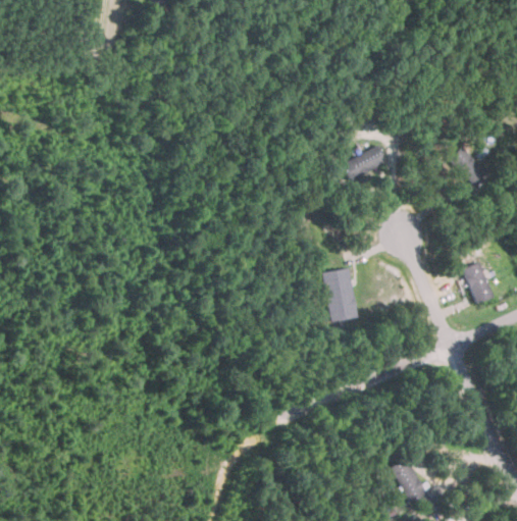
[(352,180),(392,162),(383,145),(344,163),(352,180)]
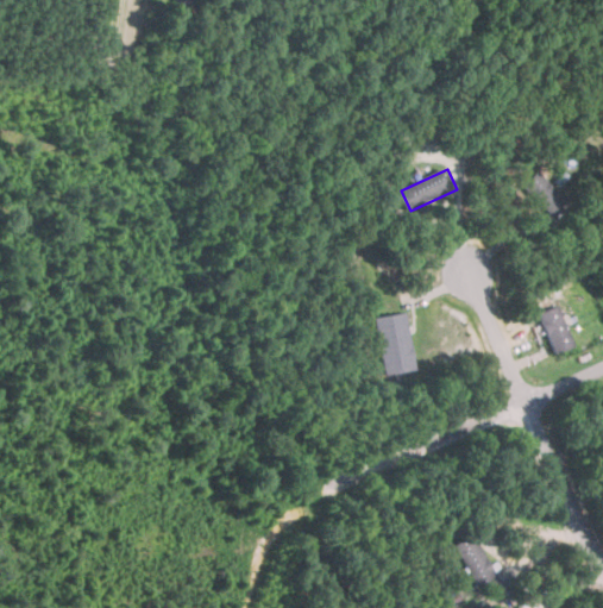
[(567,201),(538,171),(522,186),(552,215),(567,201)]
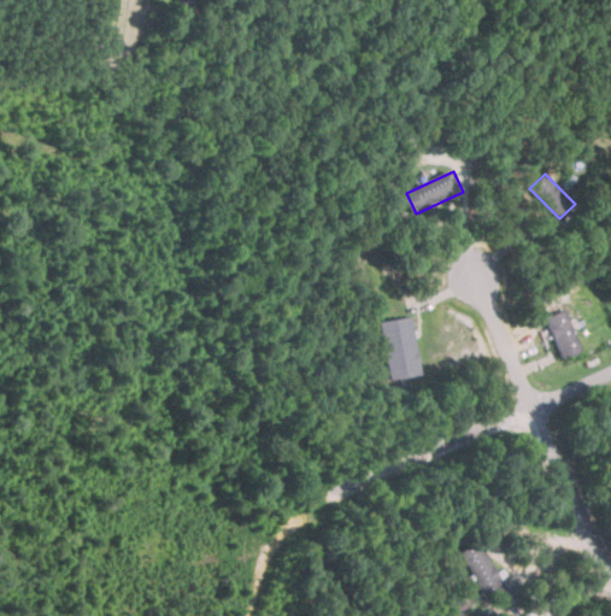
[(581,351),(565,310),(545,318),(562,358),(581,351)]
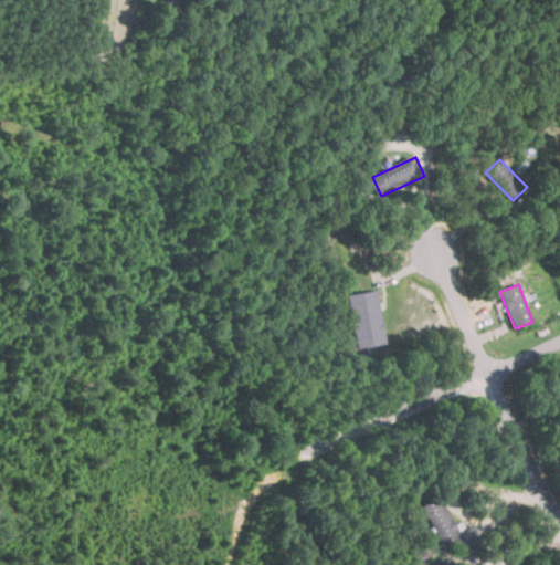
[(383,291),(352,295),(360,348),(391,344),(383,291)]
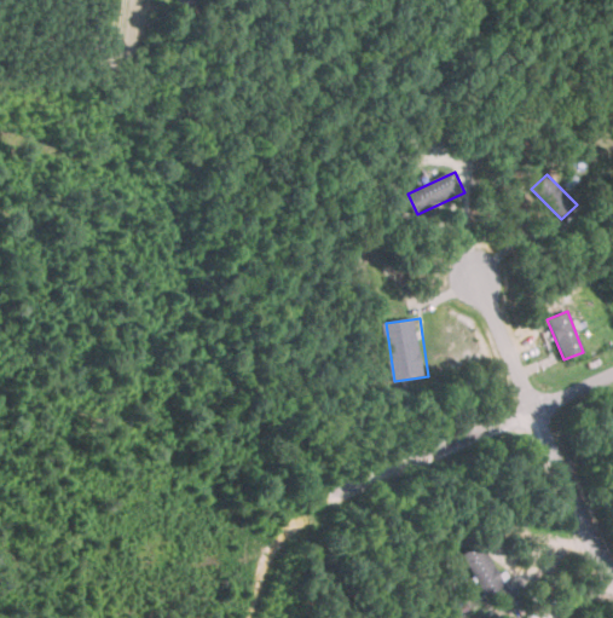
[(507,594),(484,544),(466,553),(490,602),(507,594)]
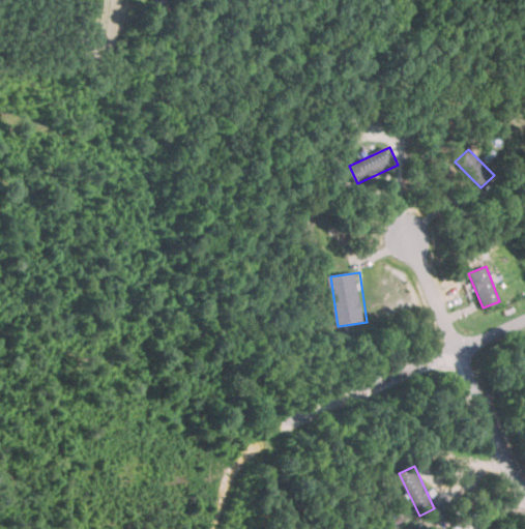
All buildings are outlined.
